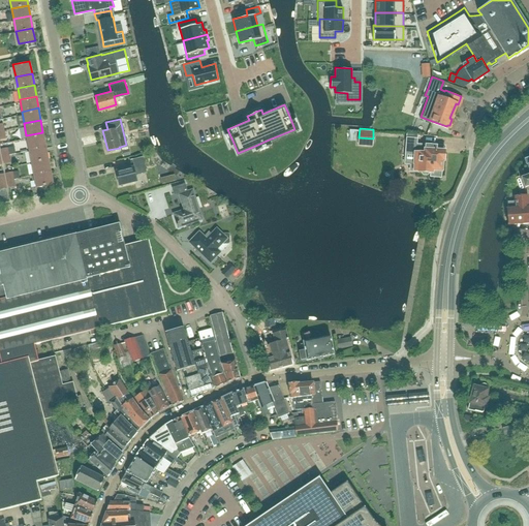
[(29,148),(45,145),(42,132),(26,135),(29,148)]
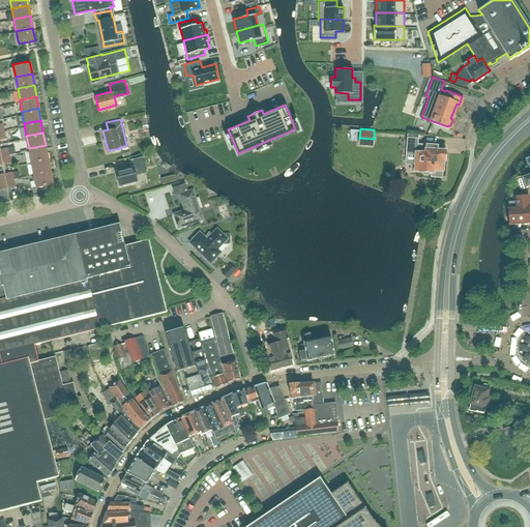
[(441,176),(441,169),(442,158),(444,158),(444,150),(443,150),(443,145),(437,144),(417,143),(417,138),(407,137),(406,151),(405,163),(411,164),(410,170),(414,170),(422,171),(423,173),(427,173),(429,171),(431,171),(431,175),(441,176)]
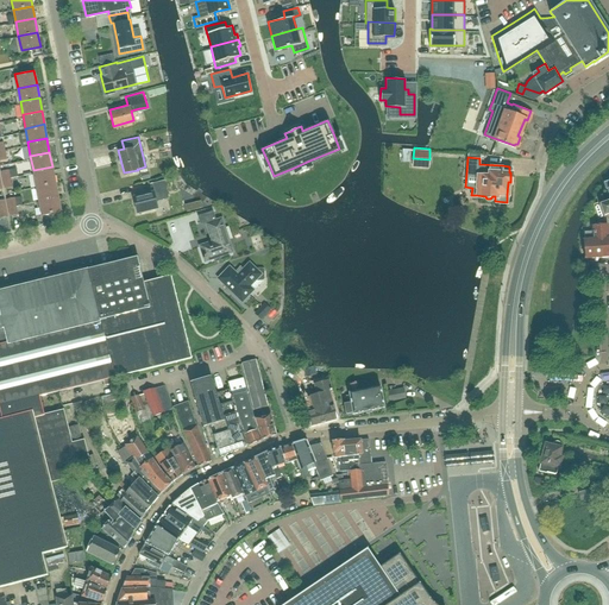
[(36,184),(55,181),(52,166),(33,170),(36,184)]
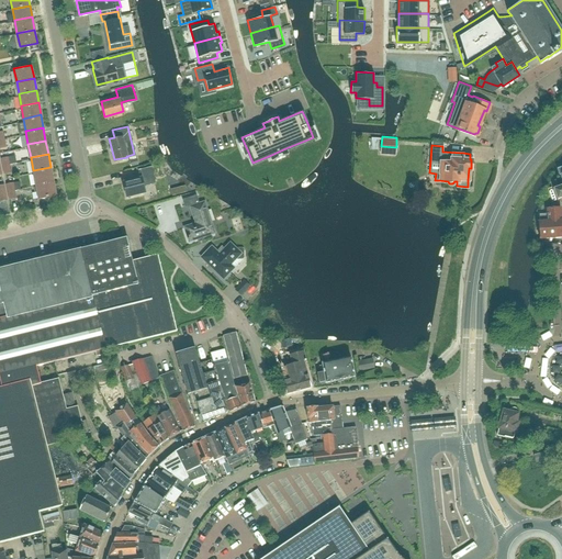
[(141,176),(122,180),(126,196),(144,191),(142,182),(149,180),(148,175),(152,174),(150,166),(138,169),(141,176)]
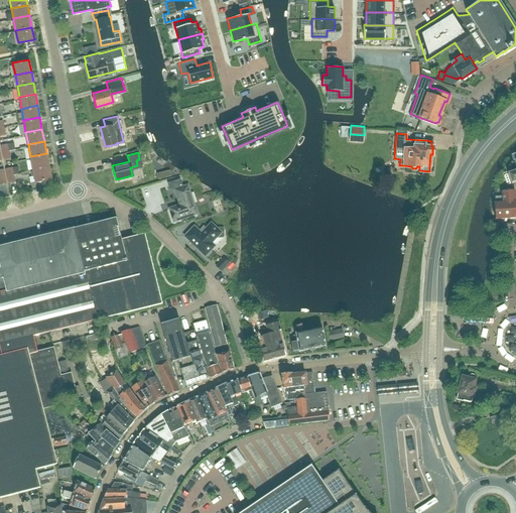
[(32,168),(48,165),(46,153),(30,156),(32,168)]
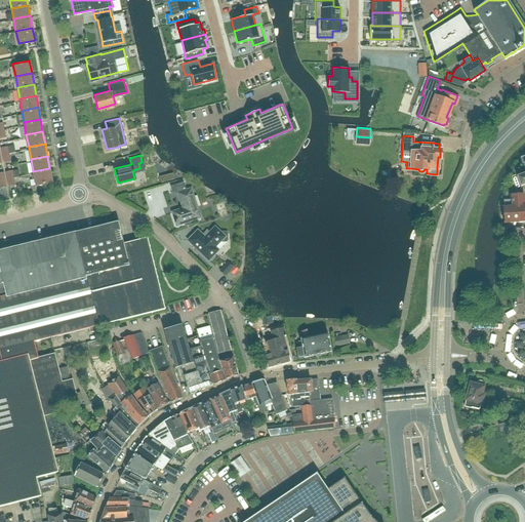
[(49,168),(33,171),(36,185),(52,182),(49,168)]
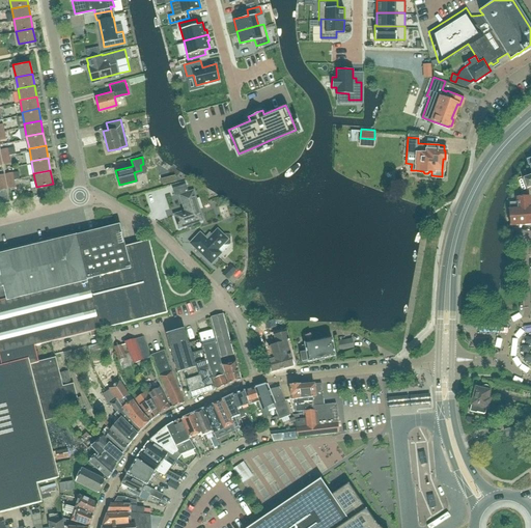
[(175,173),(165,175),(166,182),(176,178),(175,173)]
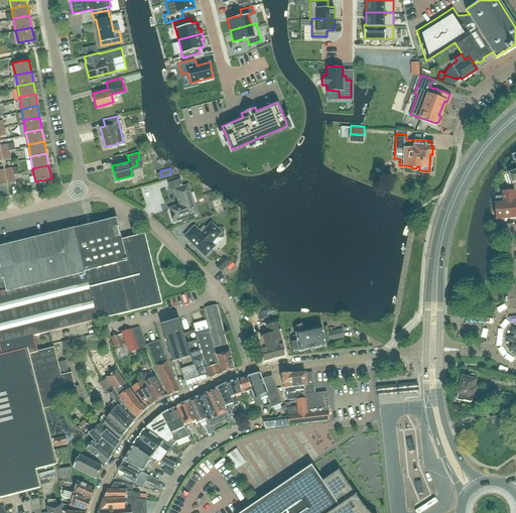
[(179,178),(168,182),(170,186),(172,185),(174,186),(174,187),(176,186),(181,185),(180,182),(179,178)]
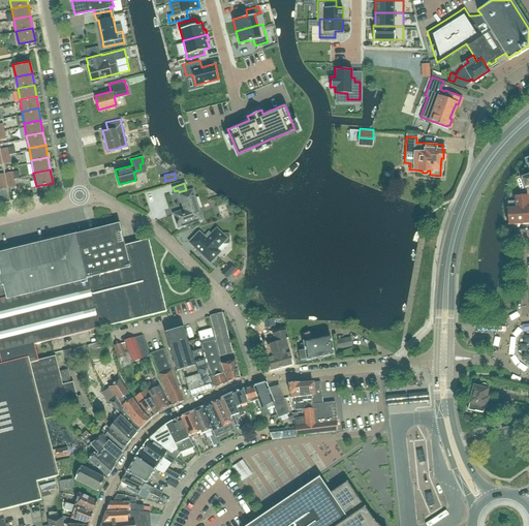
[(192,188),(190,189),(186,190),(181,191),(179,192),(184,209),(174,212),(178,225),(201,217),(192,188)]
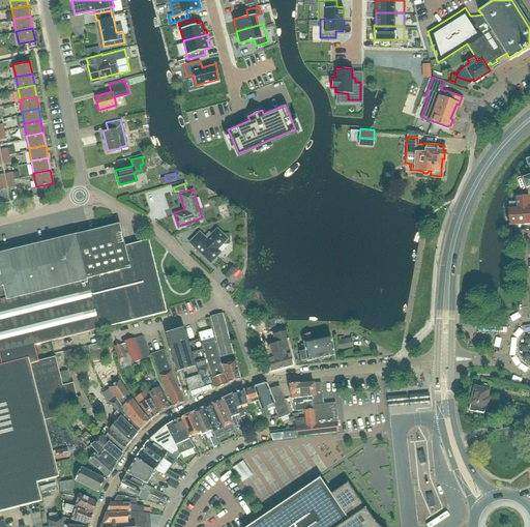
[(516,195),(516,200),(507,201),(509,224),(529,222),(529,205),(529,206),(529,194),(516,195)]
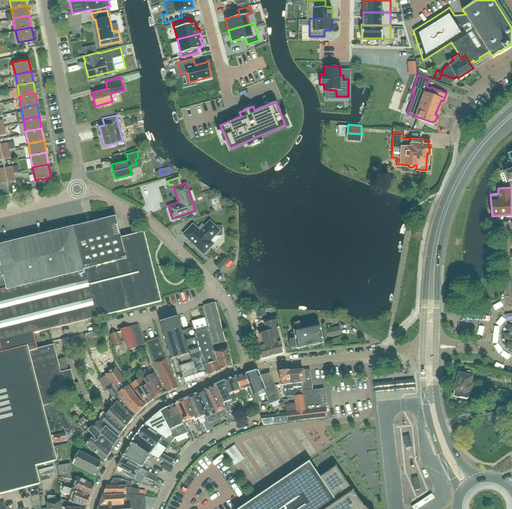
[(59,370),(57,359),(53,342),(36,346),(33,331),(46,328),(86,318),(88,322),(97,320),(96,316),(160,300),(143,230),(120,236),(114,215),(73,225),(73,227),(0,244),(0,345),(1,350),(0,350),(0,491),(39,481),(35,463),(56,458),(42,403),(77,396),(70,368),(69,368),(60,370),(59,370)]
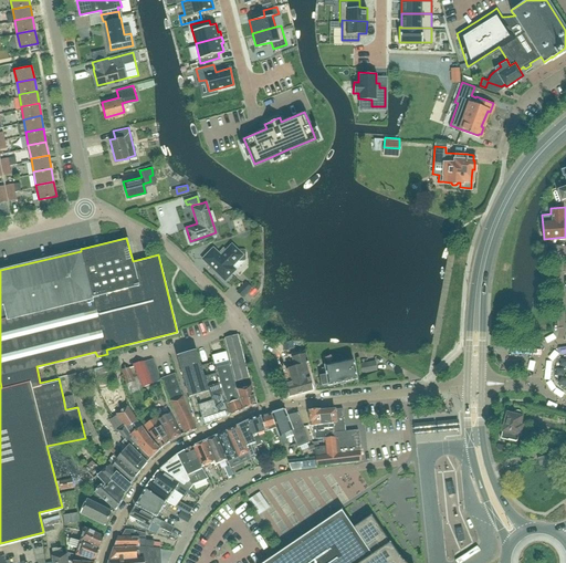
[(231,264),(233,261),(236,259),(243,259),(245,257),(244,249),(243,248),(237,248),(231,243),(220,254),(212,247),(203,257),(224,278),(234,268),(231,264)]
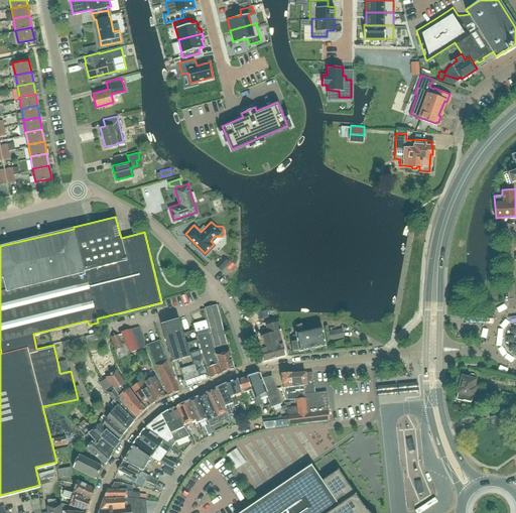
[(226,343),(216,303),(205,306),(215,346),(226,343)]
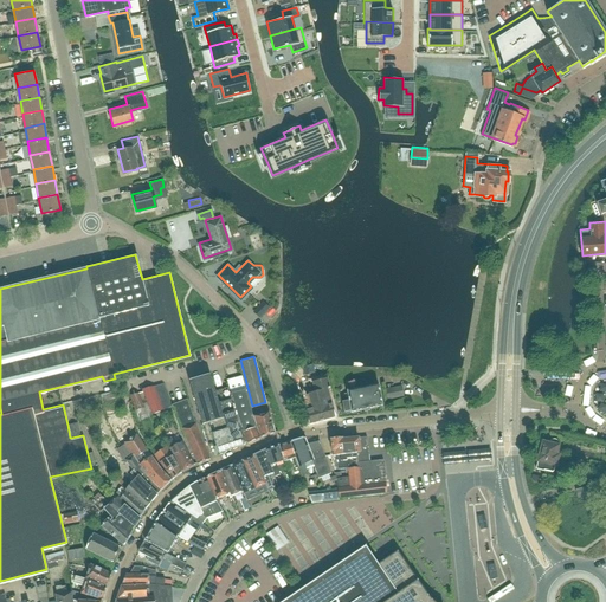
[(210,373),(189,379),(202,422),(212,420),(216,429),(225,427),(210,373)]
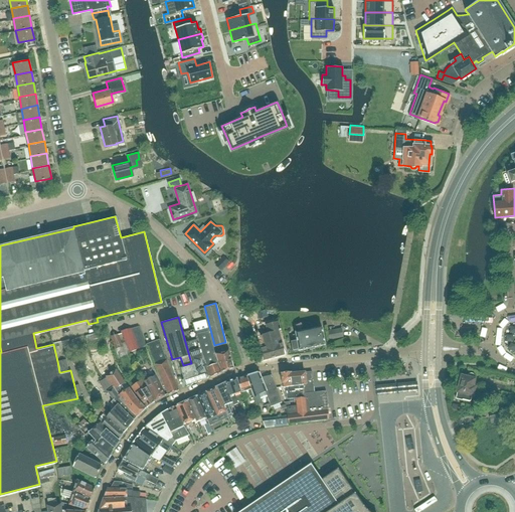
[(282,341),(281,341),(279,330),(281,330),(278,321),(266,324),(268,333),(256,335),(263,358),(285,353),(282,341)]
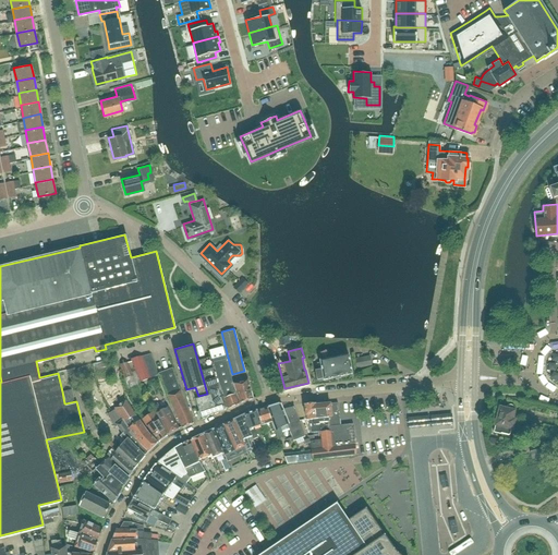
[(215,360),(223,357),(220,349),(211,352),(215,360)]
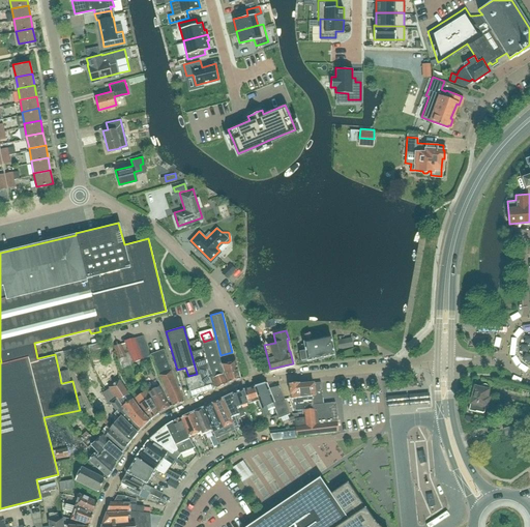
[(141,334),(123,339),(124,341),(131,357),(134,360),(150,353),(142,334),(141,334)]
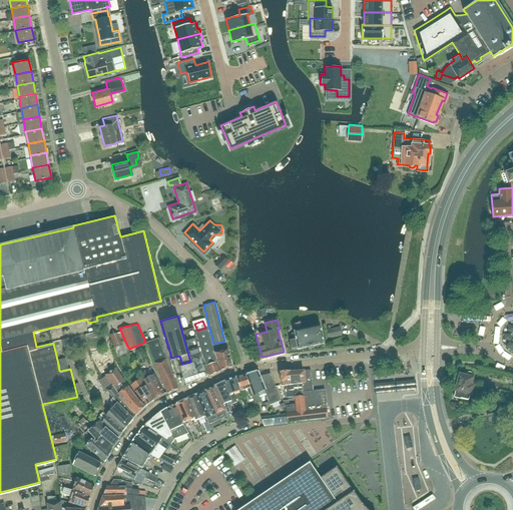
[(297,348),(308,346),(308,348),(314,347),(313,344),(324,342),(320,324),(309,327),(295,330),(294,330),(296,340),(290,341),(292,348),(297,347),(297,348)]
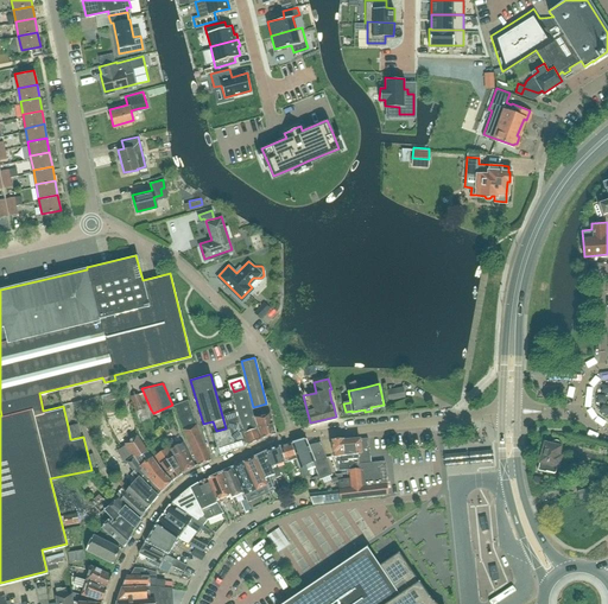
[(386,389),(388,399),(405,395),(403,386),(386,389)]
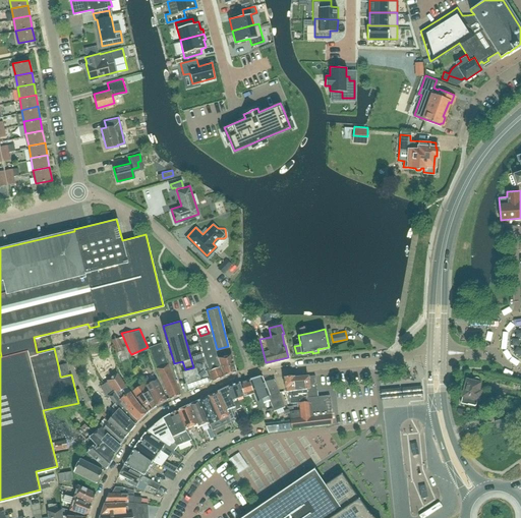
[(217,354),(211,334),(198,337),(206,360),(213,379),(223,375),(215,356),(217,354)]
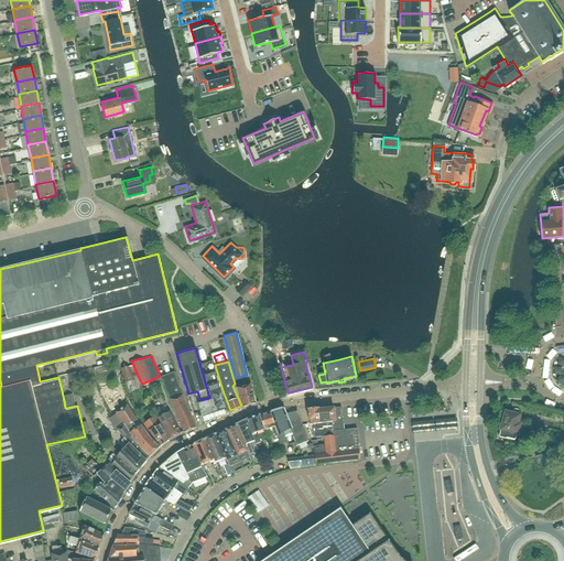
[(120,366),(121,369),(128,390),(134,388),(132,380),(134,379),(128,364),(125,365),(120,366)]
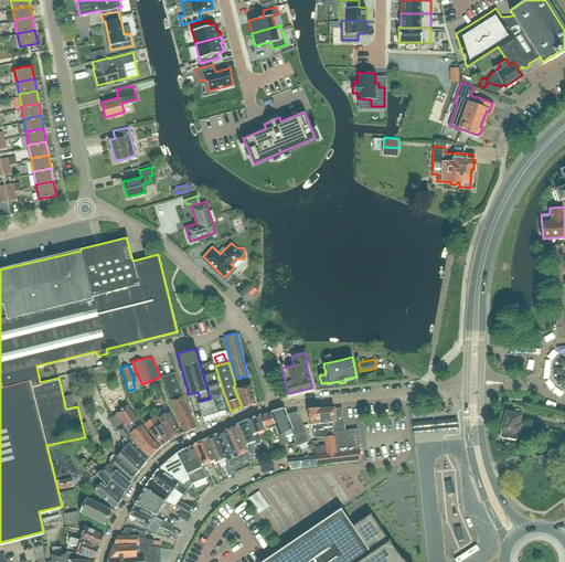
[(160,375),(169,398),(173,407),(174,407),(184,431),(195,426),(185,403),(183,393),(182,393),(174,371),(160,375)]
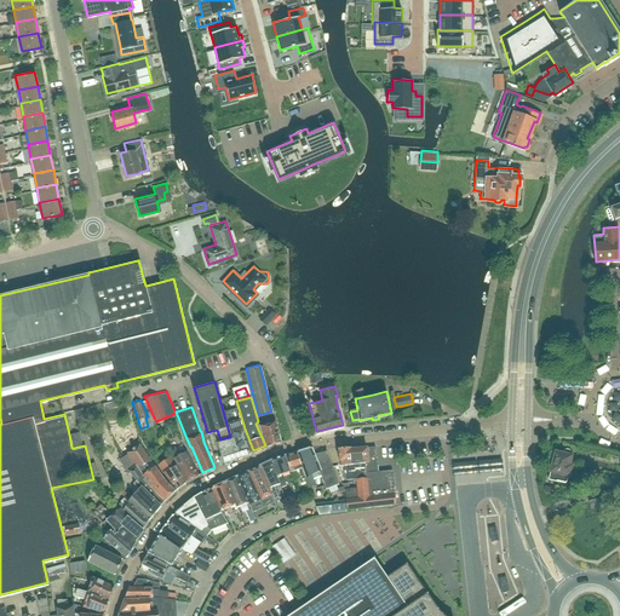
[(231,436),(230,437),(220,439),(216,441),(224,464),(251,452),(241,425),(236,407),(224,410),(231,436)]
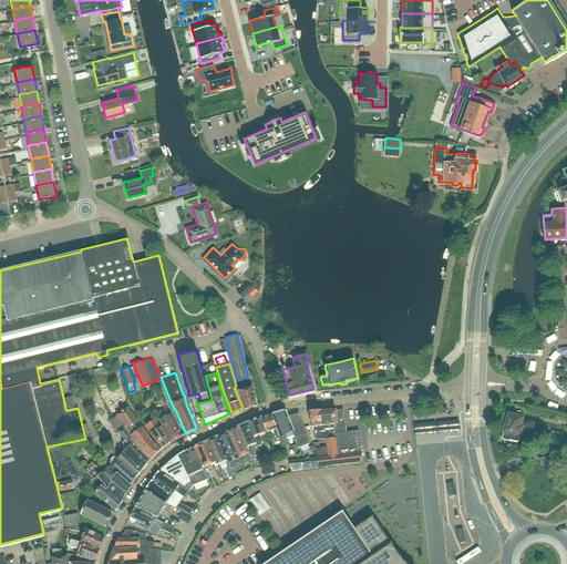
[(244,408),(256,403),(250,385),(238,388),(244,408)]
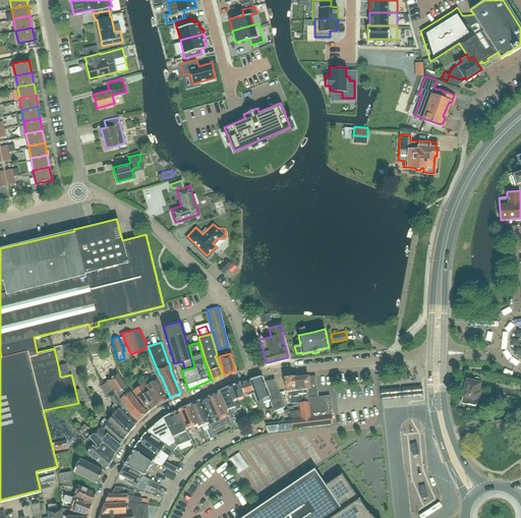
[(61,377),(69,375),(67,362),(58,364),(61,377)]
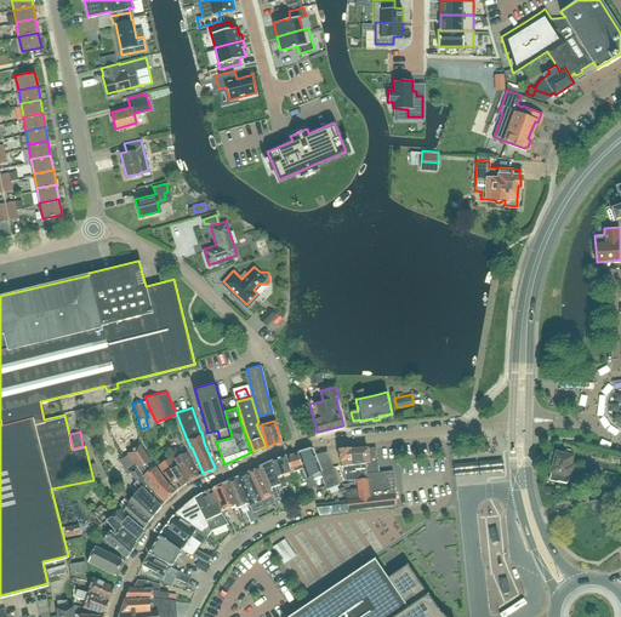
[(152,486),(165,500),(175,490),(164,479),(140,443),(127,451),(136,463),(146,476),(152,486)]
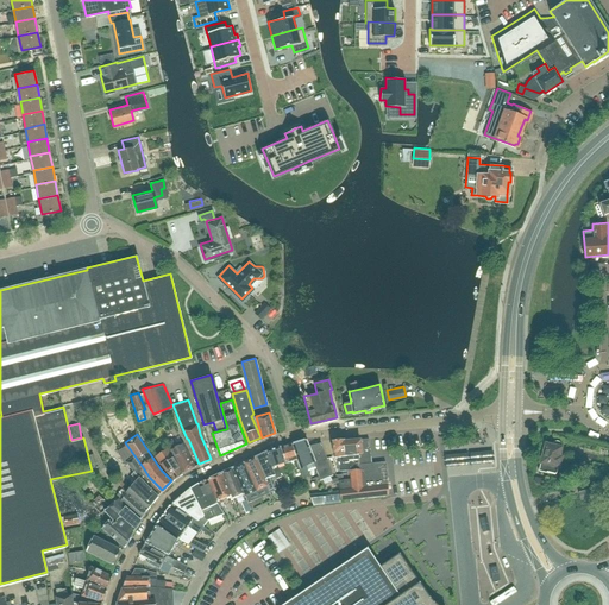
[(371,461),(370,451),(371,451),(370,434),(359,435),(359,438),(343,440),(343,439),(332,440),(333,452),(334,452),(334,454),(338,470),(350,468),(351,478),(343,479),(338,479),(339,493),(322,496),(324,502),(340,499),(388,495),(385,460),(371,461)]
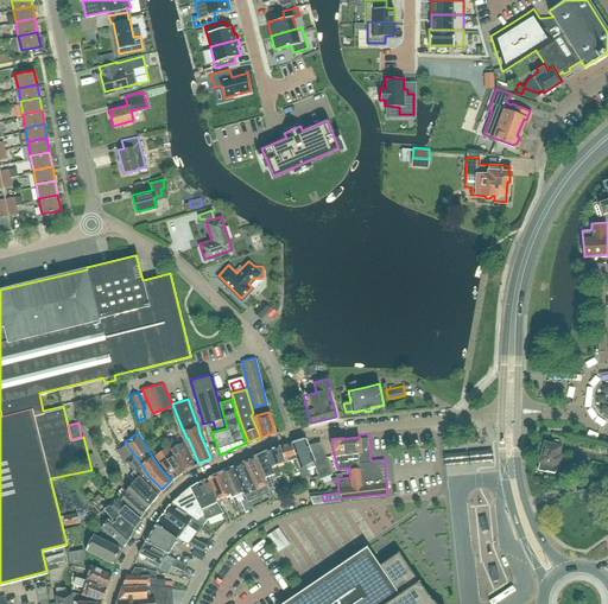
[(176,444),(172,437),(166,439),(183,470),(195,463),(183,440),(176,444)]
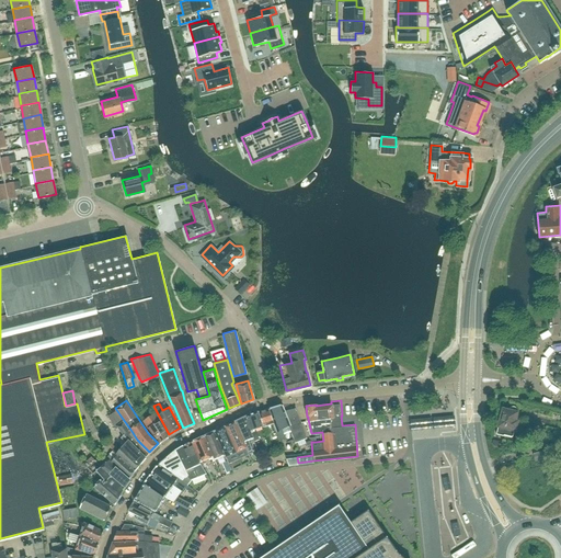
[(270,408),(277,431),(279,439),(285,436),(282,428),(288,424),(295,441),(306,436),(300,421),(295,407),(284,410),(282,403),(273,407),(270,408)]
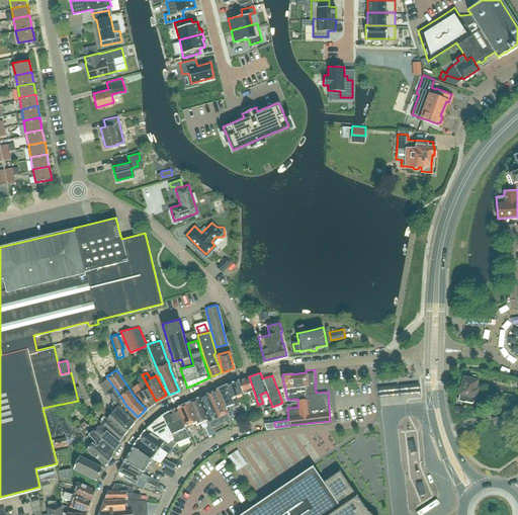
[(478,388),(476,388),(478,379),(478,378),(478,377),(478,376),(477,375),(476,374),(475,374),(473,373),(472,373),(471,373),(471,374),(470,374),(469,375),(468,376),(468,377),(463,376),(459,394),(458,400),(464,401),(464,400),(472,402),(473,397),(476,397),(478,388)]
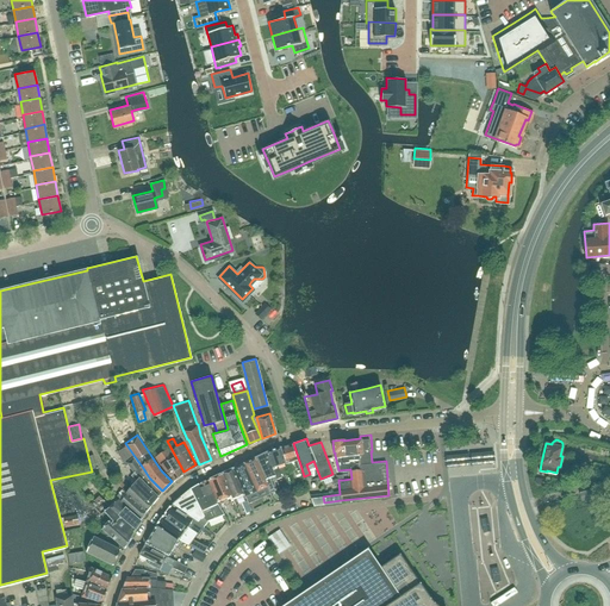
[(297,470),(302,468),(293,443),(280,447),(286,462),(293,460),(297,470)]
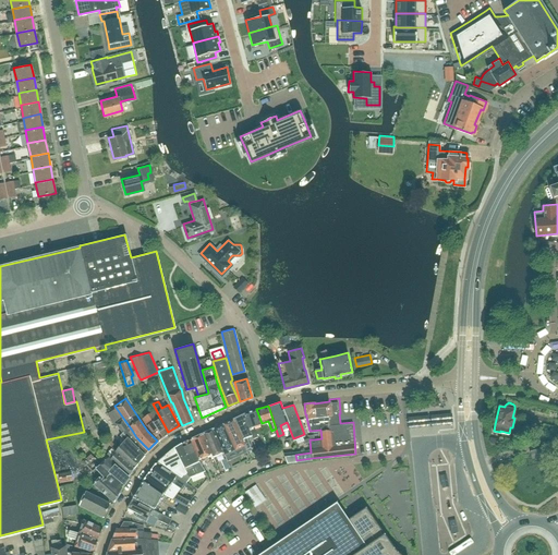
[(262,423),(256,409),(244,413),(253,436),(257,435),(254,425),(262,423)]
